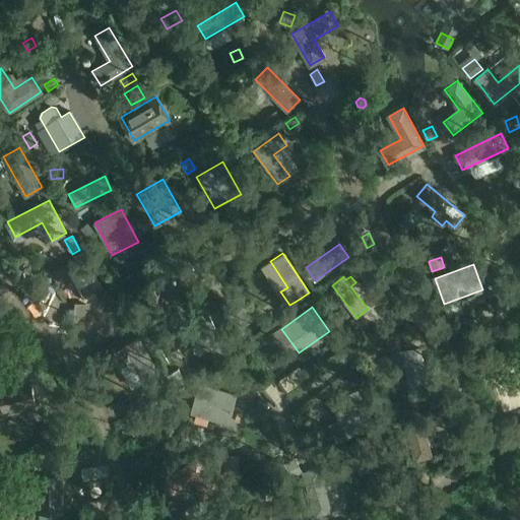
[(340,331),(333,336),(341,346),(348,341),(340,331)]
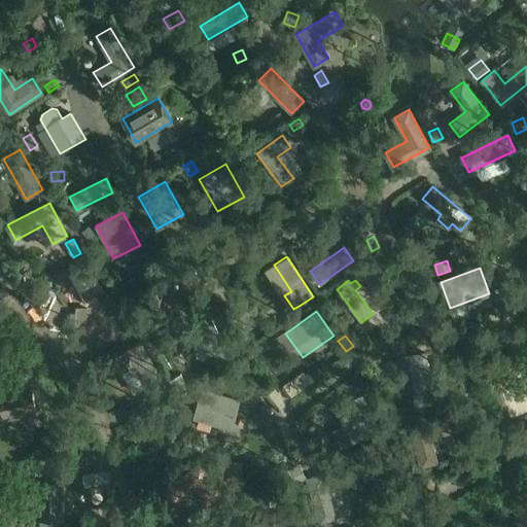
[(130,350),(144,381),(145,384),(160,378),(159,374),(144,344),(130,350)]
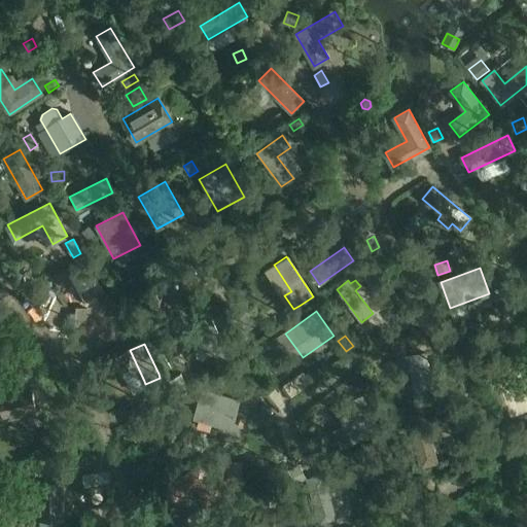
[(494,355),(493,346),(485,346),(485,355),(494,355)]
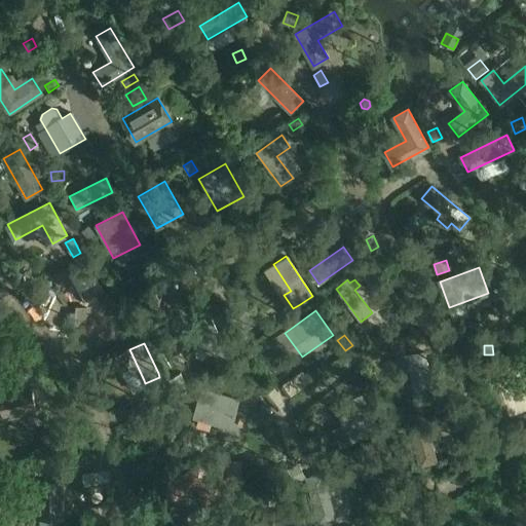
[(7,355),(10,366),(21,362),(17,351),(7,355)]
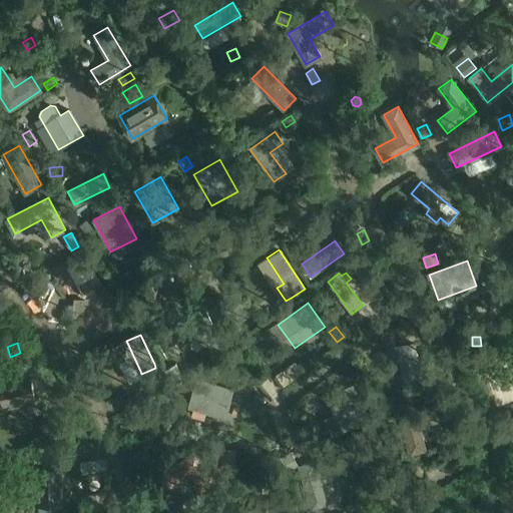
[(405,394),(421,392),(414,344),(399,346),(399,345),(390,347),(386,351),(387,364),(401,362),(405,394)]
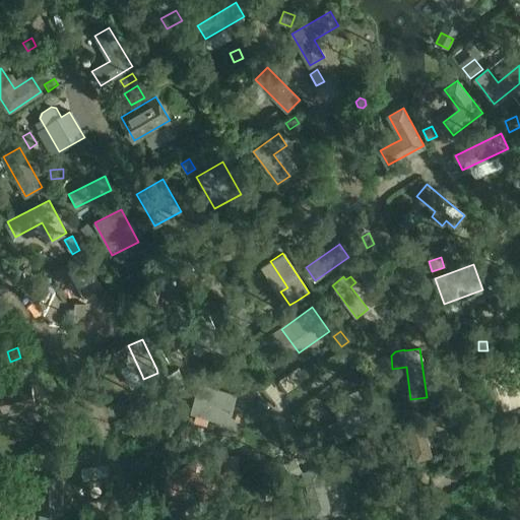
[(176,365),(166,371),(172,381),(182,375),(176,365)]
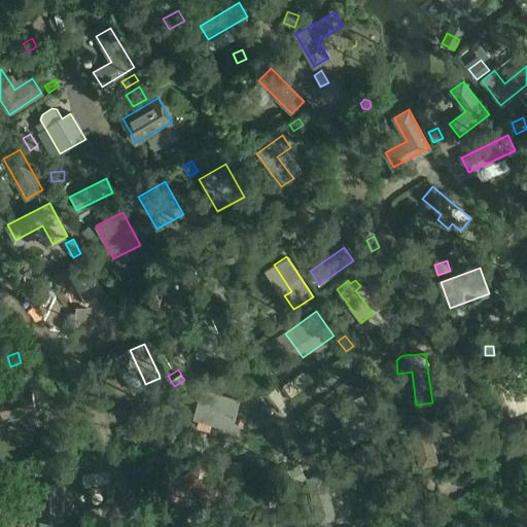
[(161,382),(151,386),(157,397),(166,393),(161,382)]
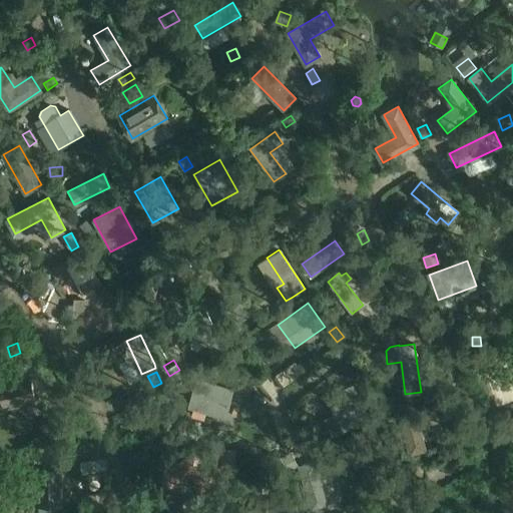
[(499,407),(512,402),(512,373),(490,380),(499,407)]
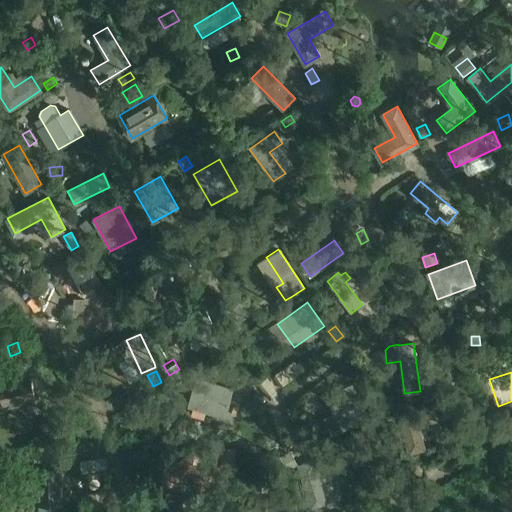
[(35,399),(29,374),(0,381),(0,386),(5,407),(27,401),(29,408),(41,405),(39,398),(35,399)]
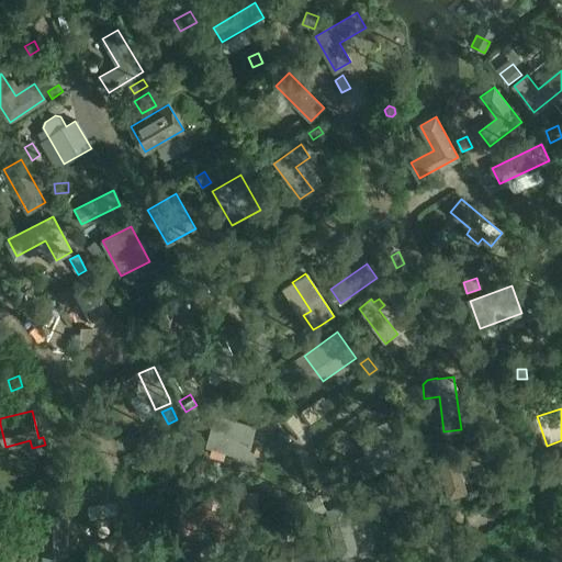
[(208,446),(213,447),(226,451),(246,457),(255,425),(216,414),(208,446)]
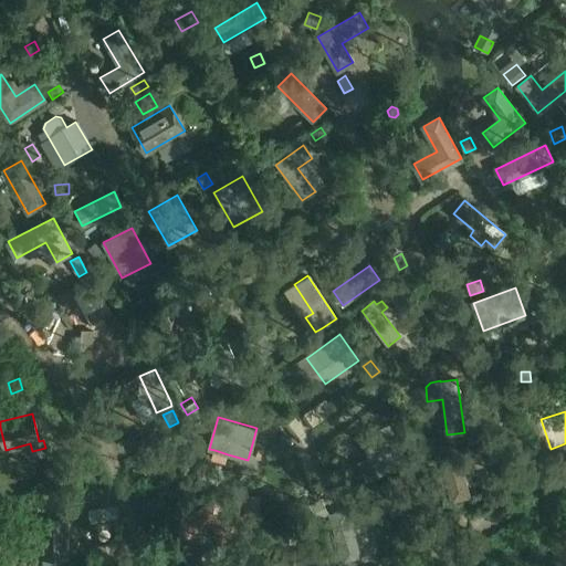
[(378,475),(407,461),(390,426),(360,439),(378,475)]
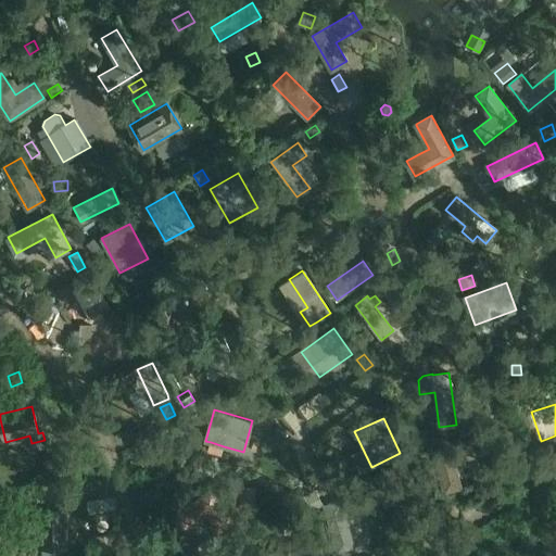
[(412,440),(426,443),(429,430),(414,427),(412,440)]
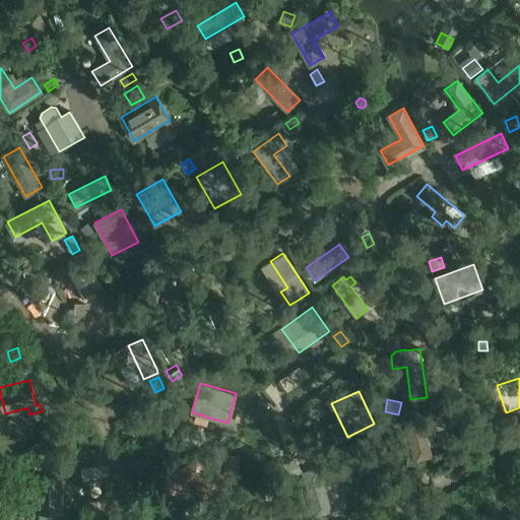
[(49,428),(41,432),(46,444),(55,440),(49,428)]
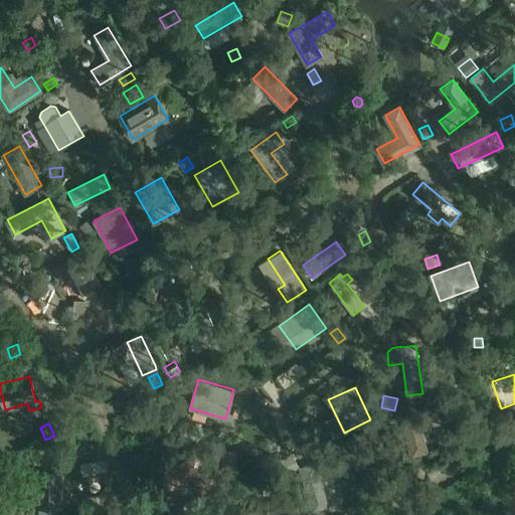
[(195,440),(189,431),(178,438),(184,447),(195,440)]
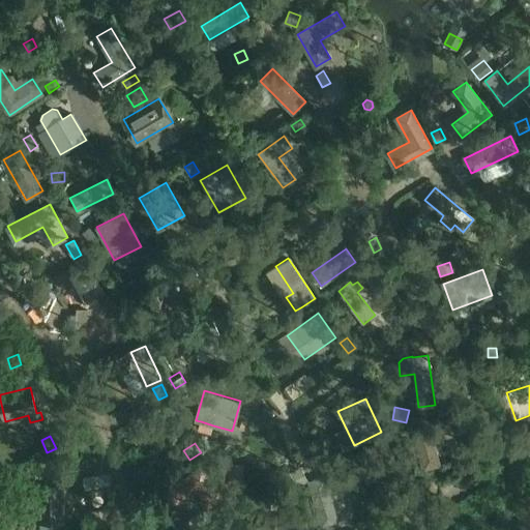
[(311,460),(313,468),(325,464),(322,455),(311,460)]
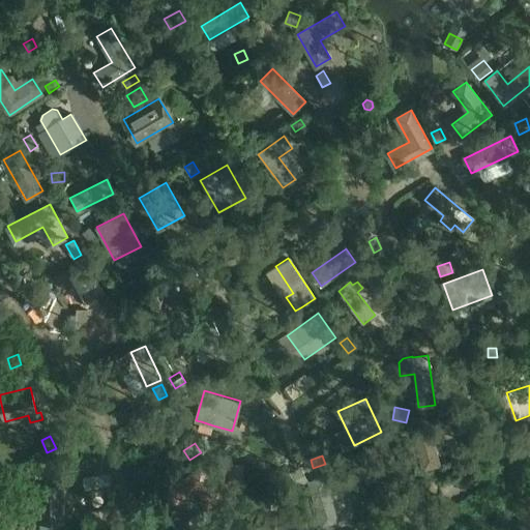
[(208,506),(223,498),(202,466),(167,489),(176,503),(197,489),(208,506)]
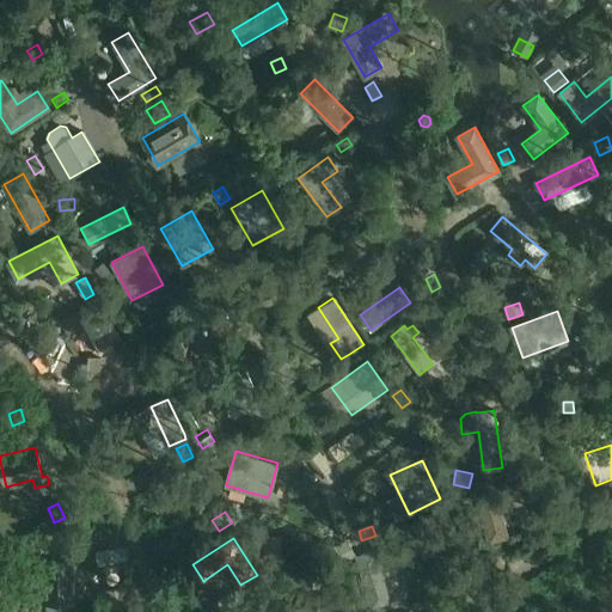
[(344,560),(355,554),(347,539),(336,545),(344,560)]
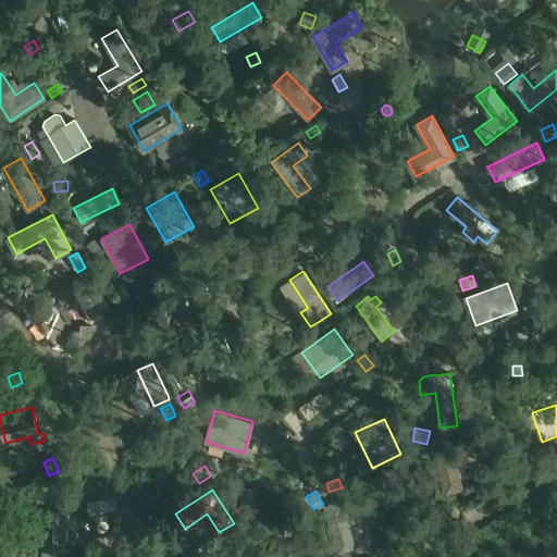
[(348,499),(342,502),(325,506),(338,553),(355,547),(345,515),(351,512),(348,499)]
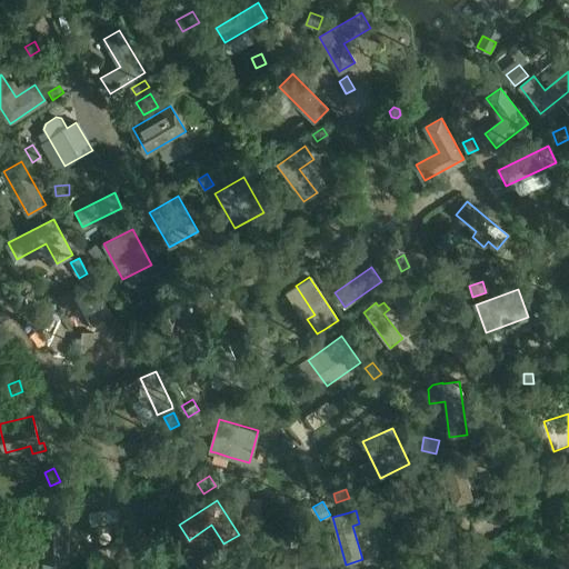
[(41,559),(78,558),(78,546),(70,546),(69,525),(41,525),(41,519),(33,519),(33,538),(40,538),(41,559)]
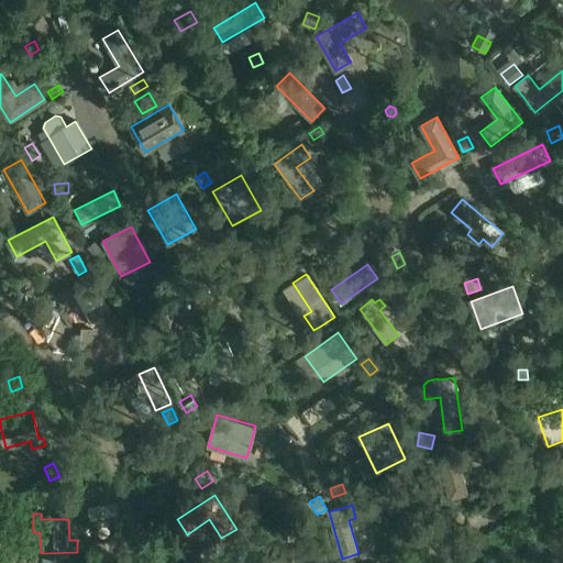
[(98,560),(114,554),(110,541),(94,545),(98,560)]
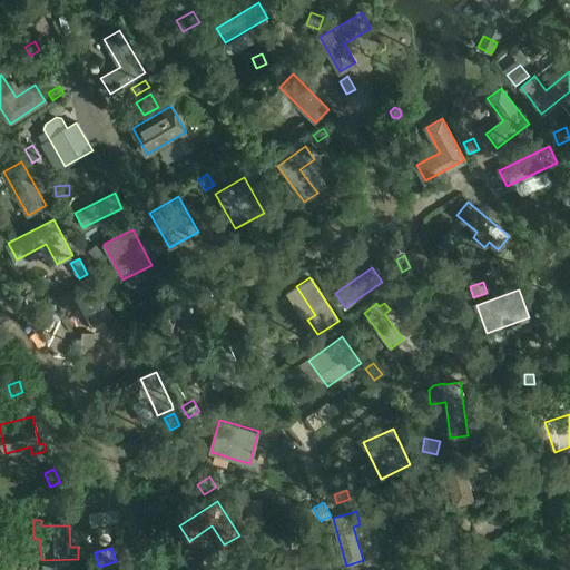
[(285,569),(320,569),(322,552),(310,551),(308,559),(286,557),(285,569)]
